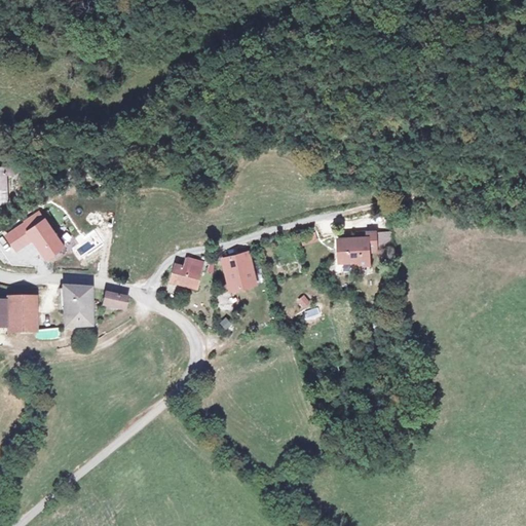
[(6,234),(15,249),(32,238),(45,258),(63,247),(44,219),(28,230),(23,223),(6,234)]
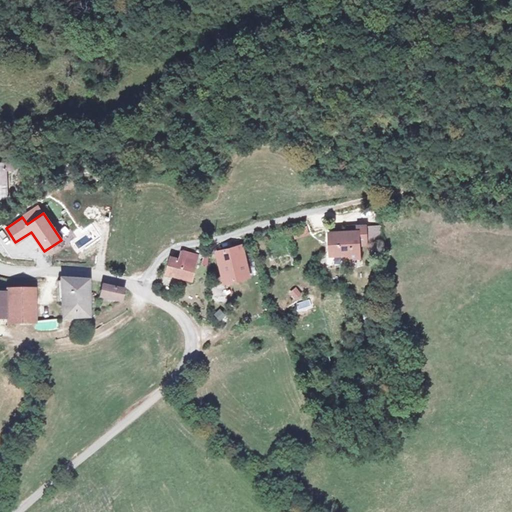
[(180,248),(178,257),(170,254),(164,274),(192,282),(200,254),(180,248)]
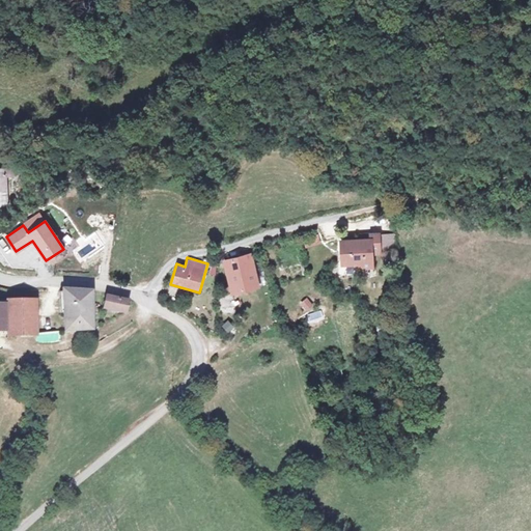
[(402,266),(388,267),(389,283),(403,282),(402,266)]
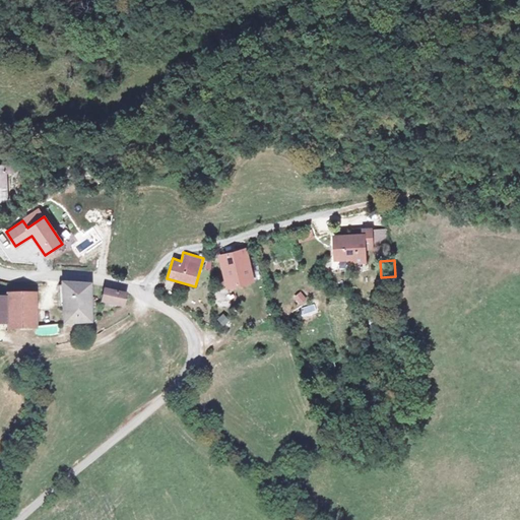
[(259,279),(238,284),(235,284),(241,316),(245,315),(266,311),(259,279)]
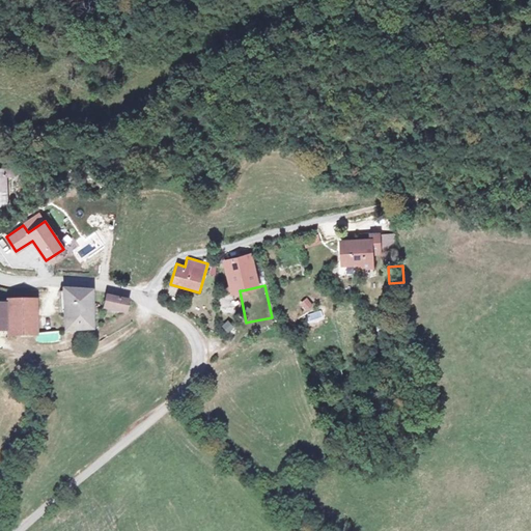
[(300,303),(307,311),(314,305),(307,297),(300,303)]
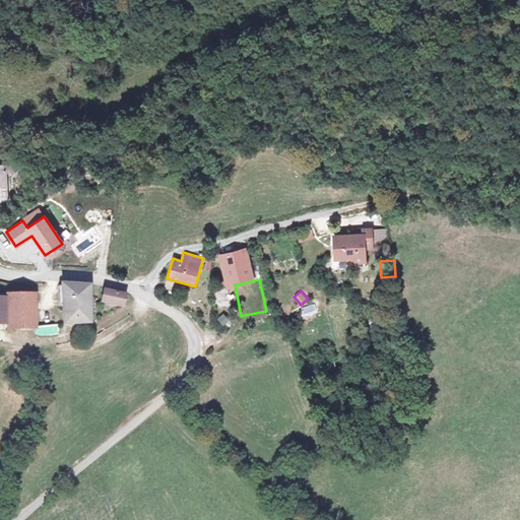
[(55,339),(81,335),(82,335),(84,298),(66,298),(57,297),(57,306),(54,306),(53,312),(57,312),(55,339)]
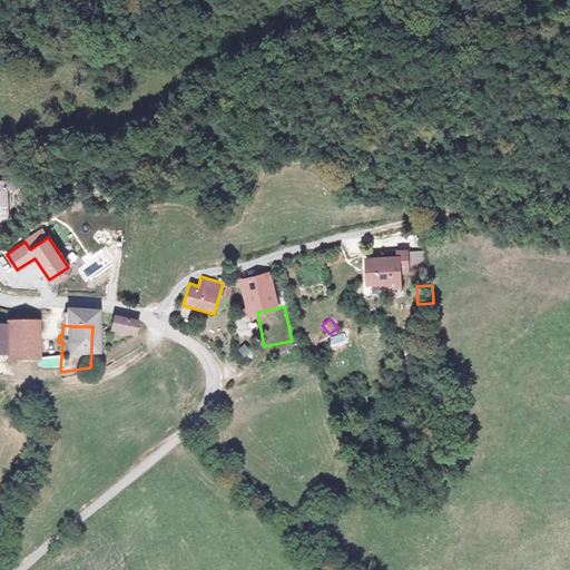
[(127,349),(129,335),(107,331),(105,343),(127,349)]
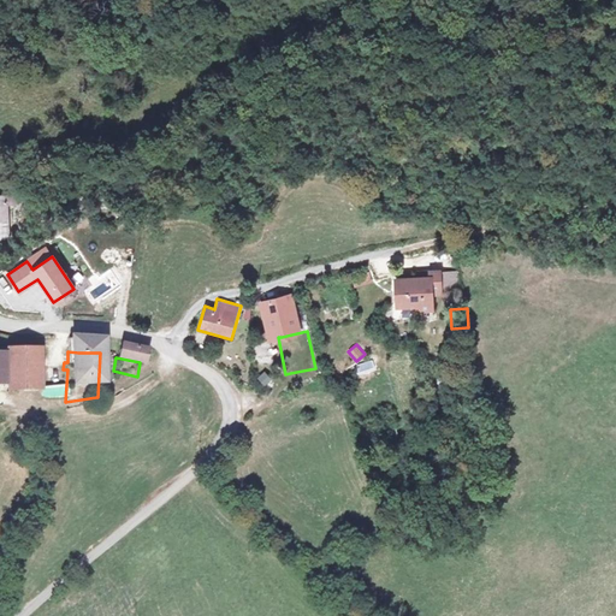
[(0,406),(31,408),(34,366),(0,363),(0,406)]
